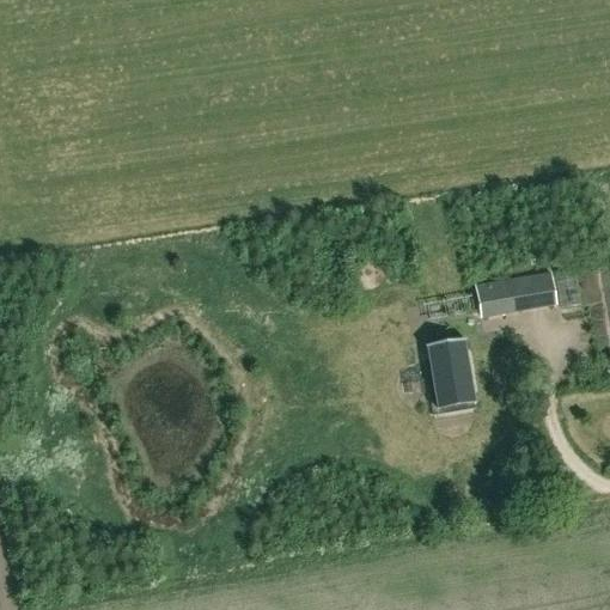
[(551,274),(477,287),(483,316),(556,303),(551,274)]
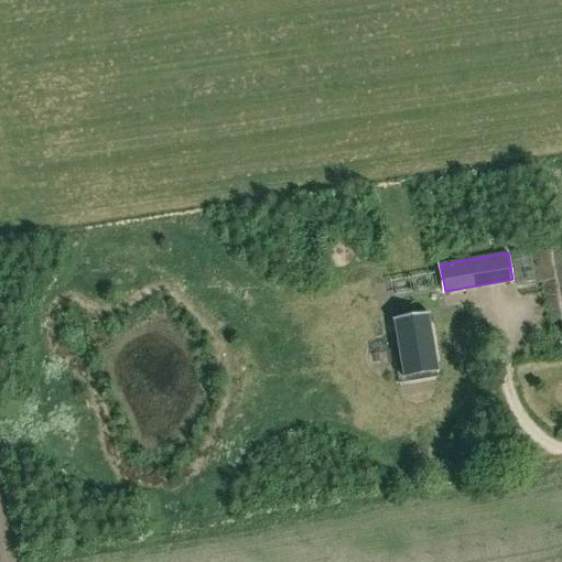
[(431,312),(393,319),(393,320),(396,320),(406,375),(438,369),(429,314),(431,314),(431,312)]
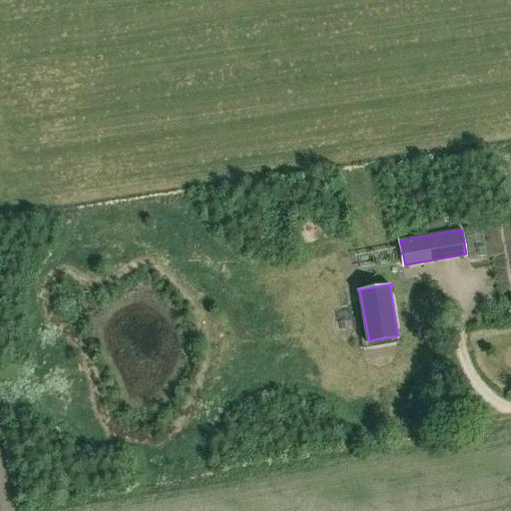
[(314,350),(325,348),(321,329),(310,331),(314,350)]
